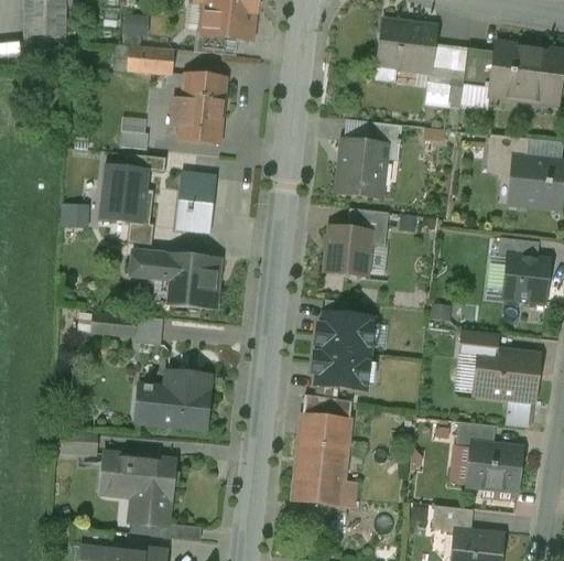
[(25,0),(25,34),(63,34),(63,0),(25,0)]
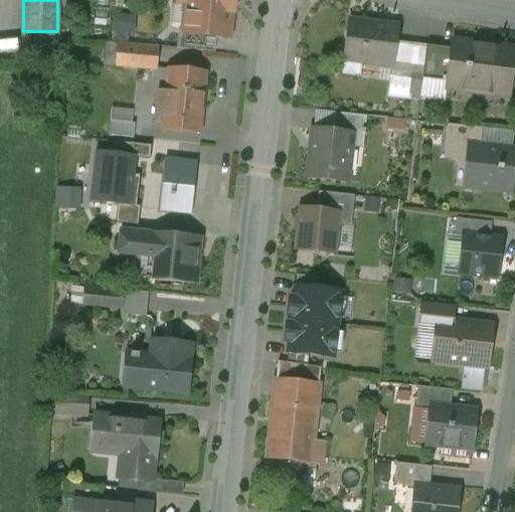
[(234,3),(199,0),(188,0),(184,29),(184,30),(205,32),(227,34),(226,35),(228,35),(228,34),(231,9),(232,9),(233,9),(233,8),(234,3)]
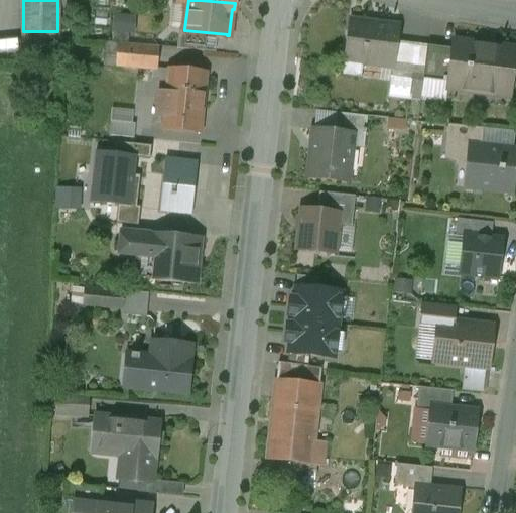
[(137,37),(137,12),(117,11),(117,37),(137,37)]
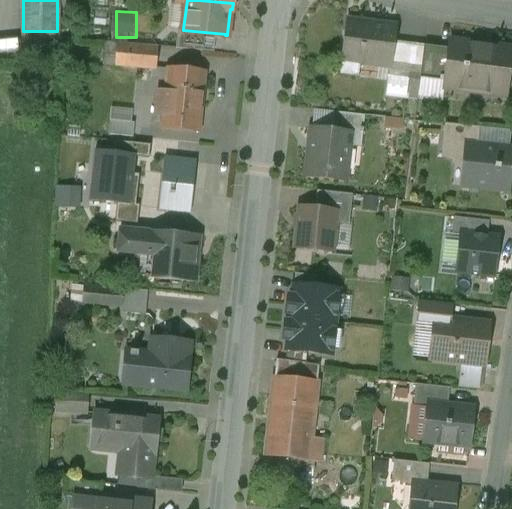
[(396,24),(346,18),(339,72),(358,74),(360,57),(391,61),(393,44),(394,39),(396,24)]
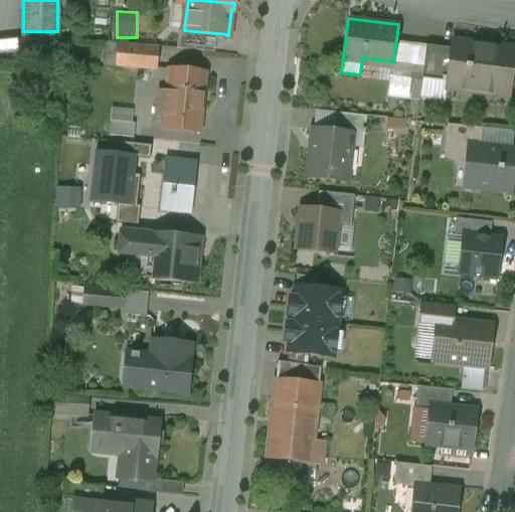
[(184,29),(178,28),(176,46),(204,48),(205,32),(184,30),(184,29)]
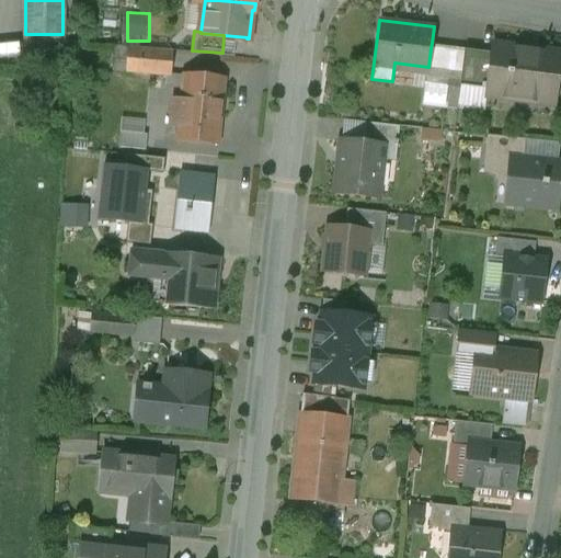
[(560,50),(493,42),(492,49),(487,87),(485,93),(553,102),(560,50)]
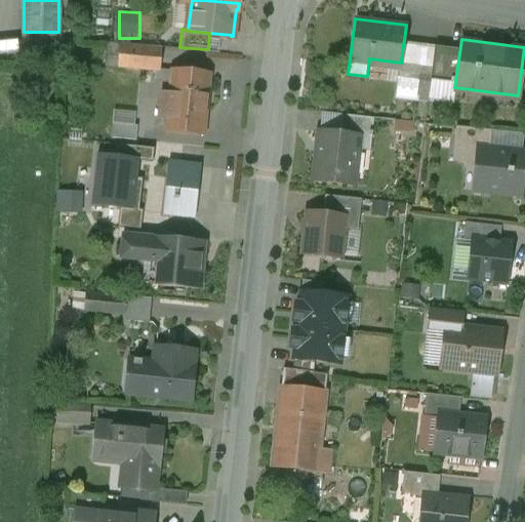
[(435,44),(404,40),(403,45),(414,46),(410,82),(430,84),(430,78),(435,44)]
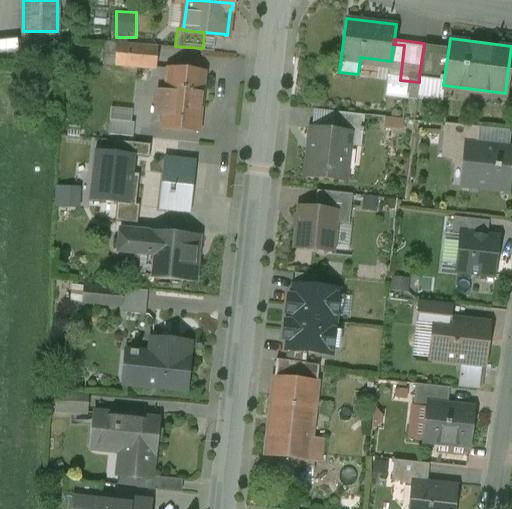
[(157,46),(117,43),(115,62),(155,66),(157,46)]
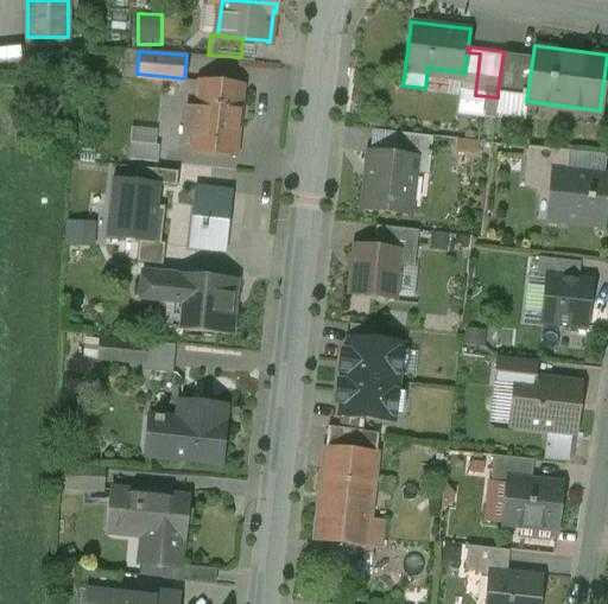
[(533,53),(504,51),(498,90),(527,94),(533,53)]
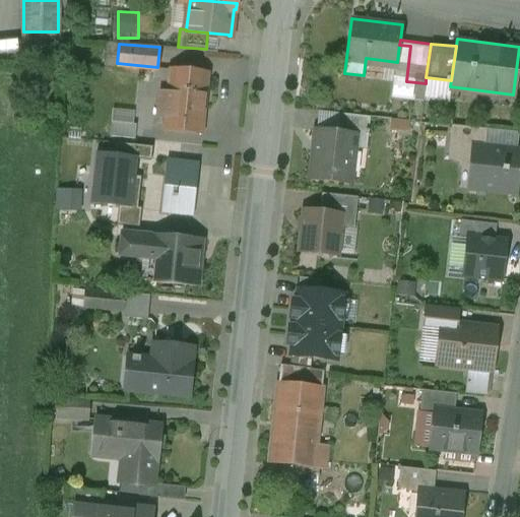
[(207,70),(170,66),(164,128),(201,132),(207,70)]
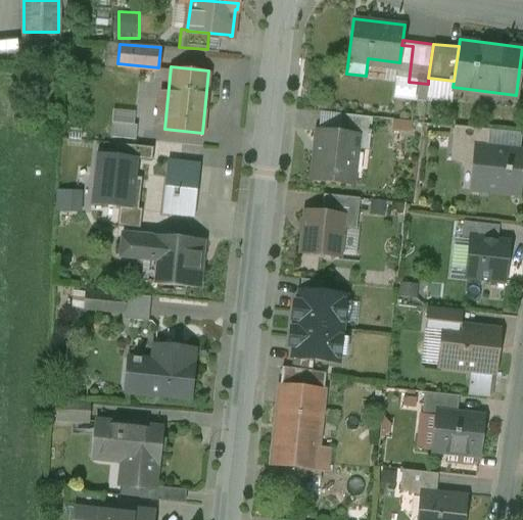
[(114,132),(137,134),(139,108),(116,106),(114,132)]
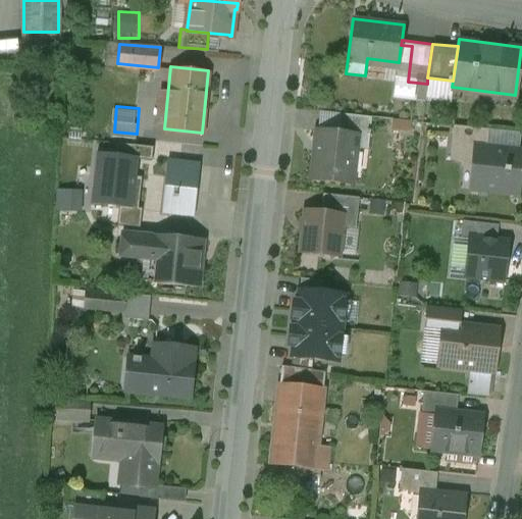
[(371,115),(341,112),(338,131),(356,133),(355,146),(368,148),(371,115)]
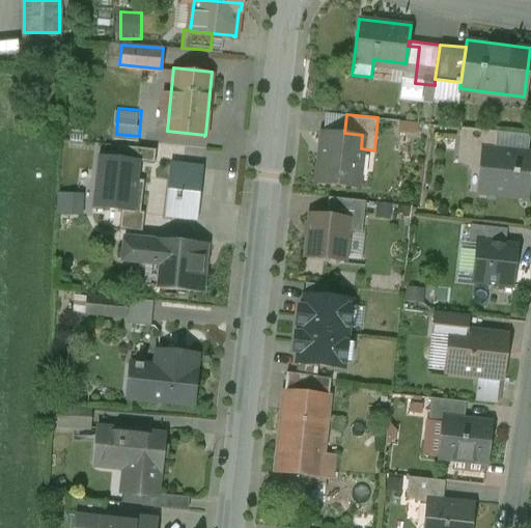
[(496,130),(460,126),(458,146),(484,148),(484,147),(494,148),(496,130)]
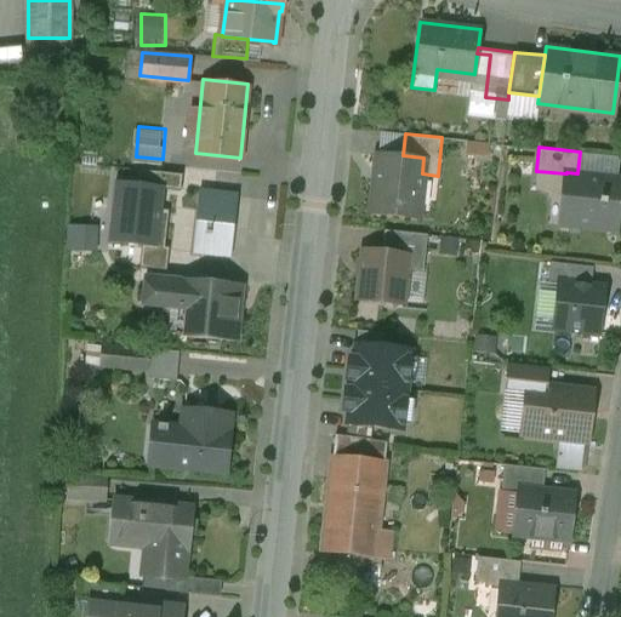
[(403,155),(377,153),(371,211),(417,217),(422,173),(423,158),(403,155)]
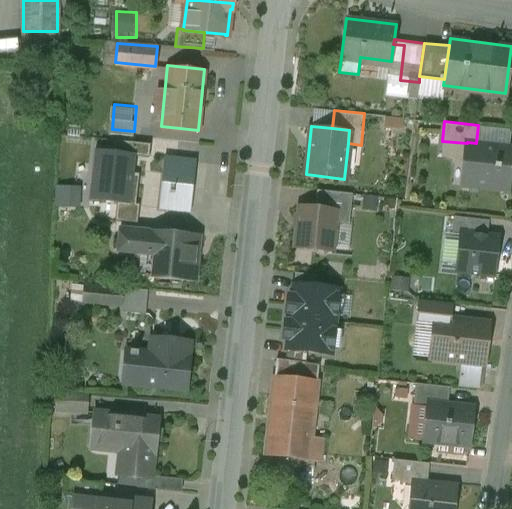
[(114,139),(113,151),(135,153),(135,154),(149,156),(150,142),(114,139)]
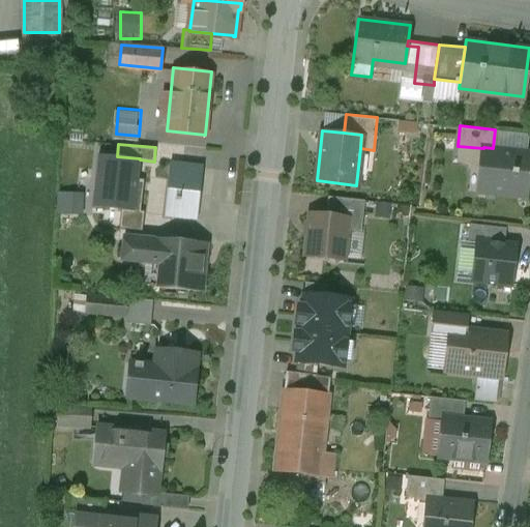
[(493,148),(483,147),(483,148),(478,191),(524,195),(528,151),(493,148)]
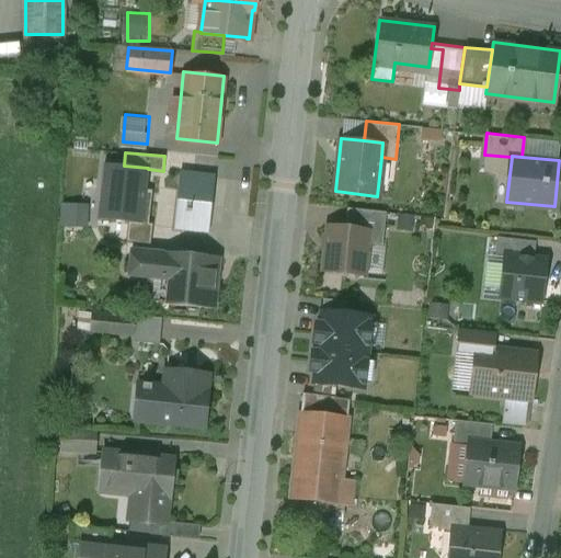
[(104,162),(98,217),(128,220),(142,223),(146,189),(148,169),(148,168),(124,166),(104,162)]
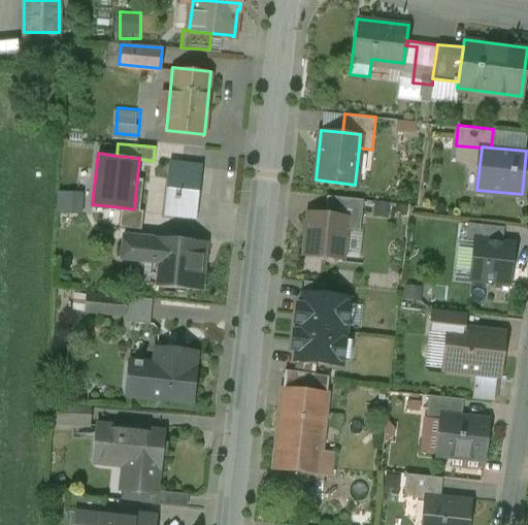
[(202,164),(170,160),(164,212),(196,216),(202,164)]
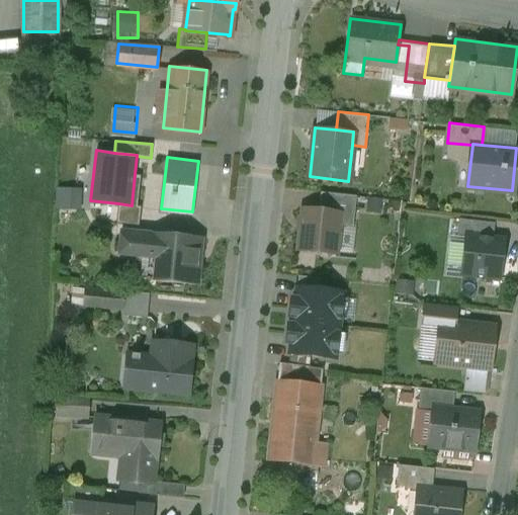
[(141,175),(135,174),(132,205),(118,203),(116,222),(140,225),(141,205),(138,205),(141,175)]
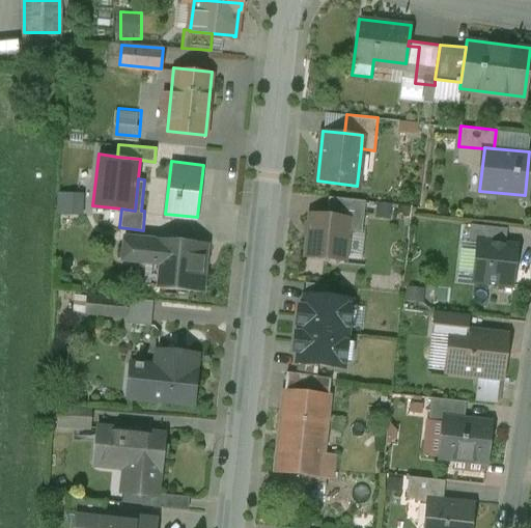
[(58,192),(58,213),(73,214),(74,192),(58,192)]
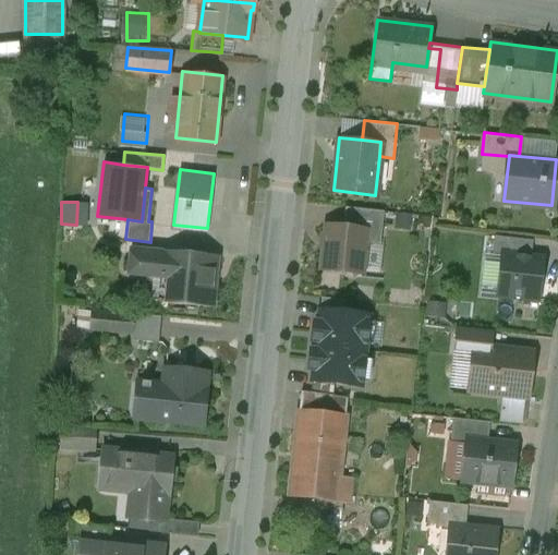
[(384,209),(344,205),(342,226),(366,228),(365,240),(380,241),(384,209)]
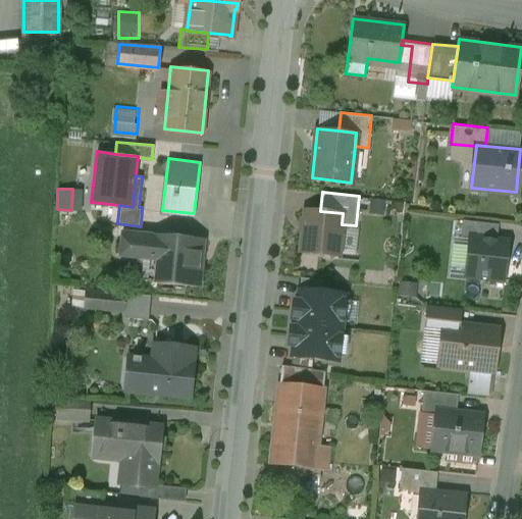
[(320,211),(305,209),(301,250),(318,252),(322,256),(330,257),(334,254),(337,254),(342,224),(343,213),(320,211)]
